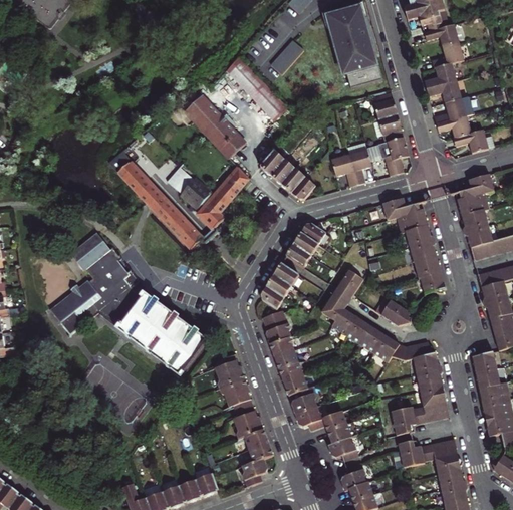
[(288,0),(286,2),(297,12),(307,0),(288,0)]
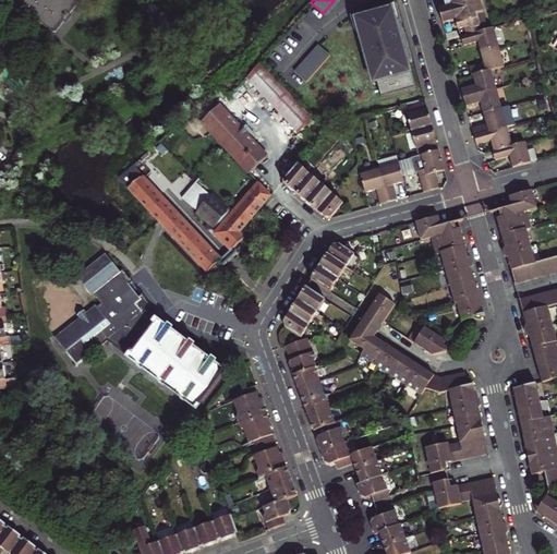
[(443,0),(445,4),(437,7),(440,20),(455,16),(455,19),(460,17),(461,23),(457,24),(459,34),(486,27),(479,0),(443,0)]
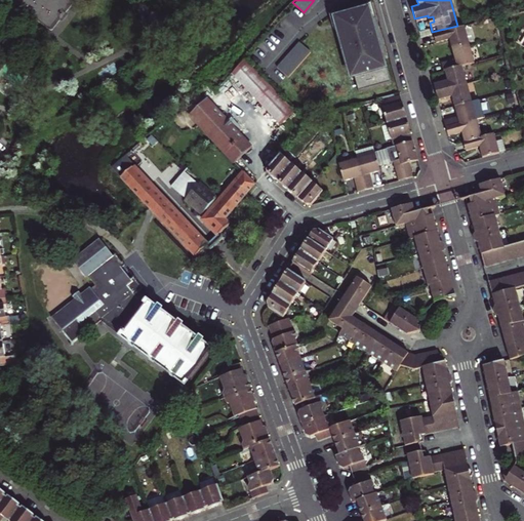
[(354,74),(358,89),(390,80),(375,27),(373,27),(367,5),(333,14),(350,75),(354,74)]
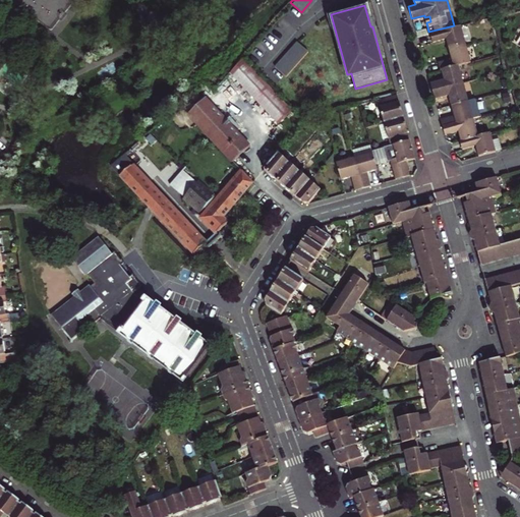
[(446,47),(464,42),(459,23),(454,25),(428,32),(430,39),(443,36),(446,47)]
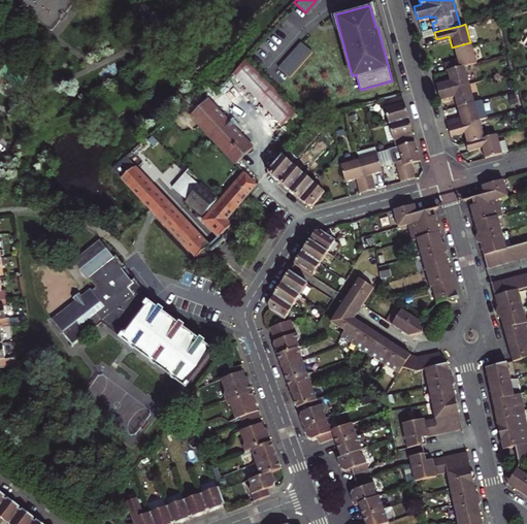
[(298,40),(275,65),(287,75),(309,51),(298,40)]
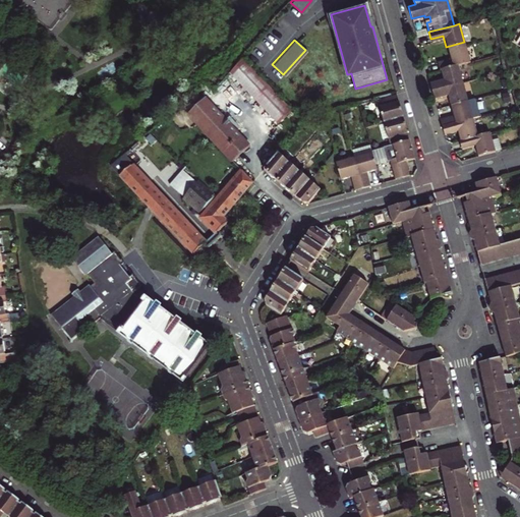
[(440,68),(457,63),(469,60),(464,42),(446,47),(449,57),(436,61),(438,68),(440,68)]
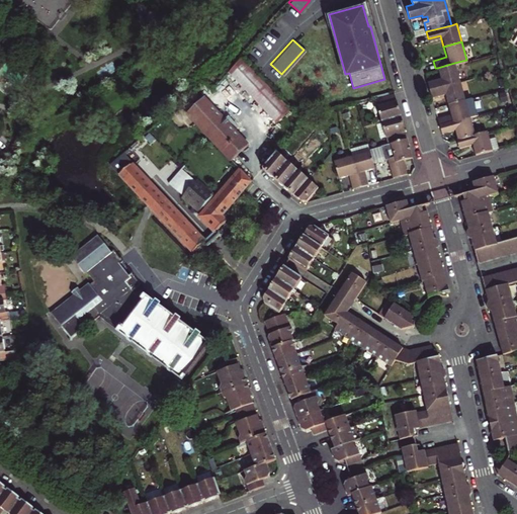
[(240,56),(228,70),(276,120),(289,106),(240,56)]
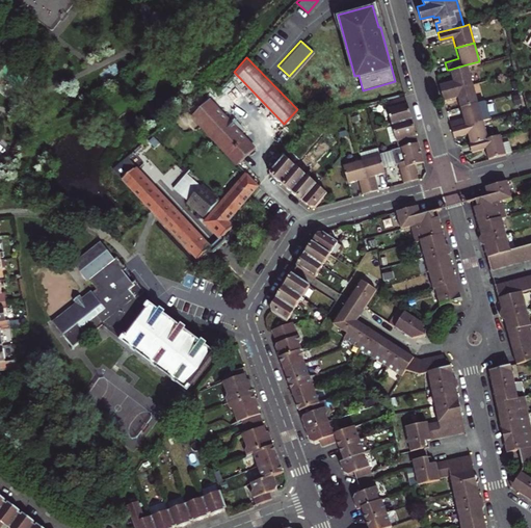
[(440,91),(472,83),(467,64),(449,70),(451,80),(437,84),(440,91)]
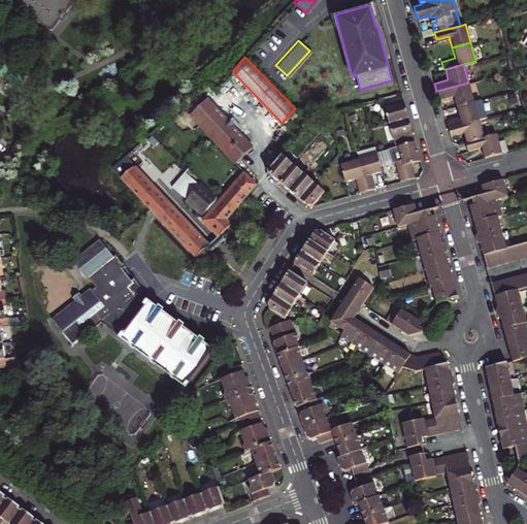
[(452,94),(455,104),(472,100),(468,83),(436,91),(438,98),(452,94)]
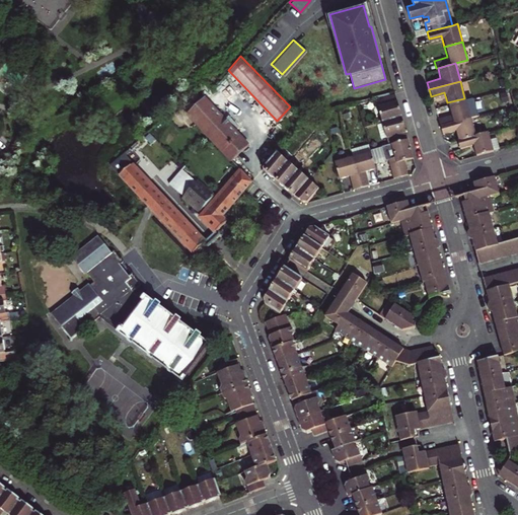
[(378,102),(382,119),(400,114),(394,91),(379,95),(380,101),(378,102)]
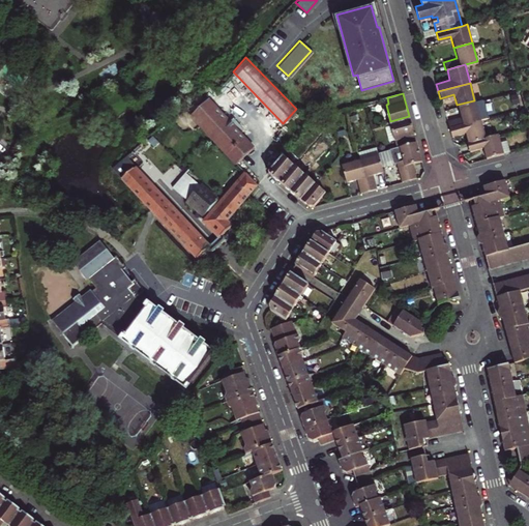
[(233,123),(227,117),(219,110),(207,96),(192,112),(217,139),(233,123)]
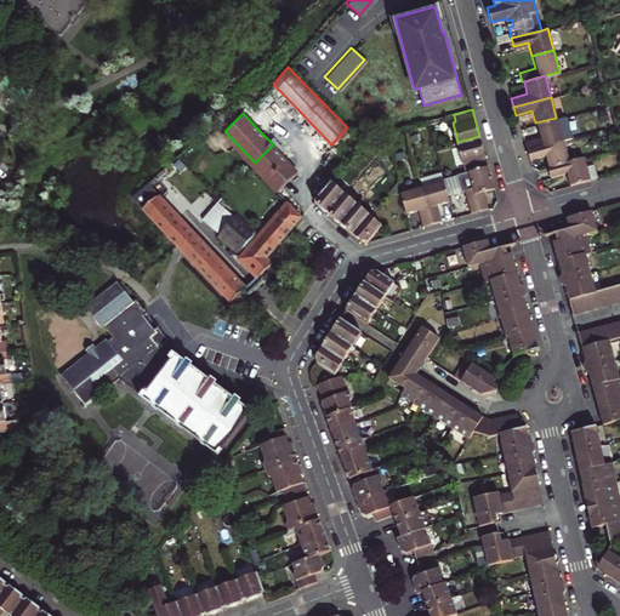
[(524,149),(562,140),(556,118),(535,123),(538,136),(522,140),(524,149)]
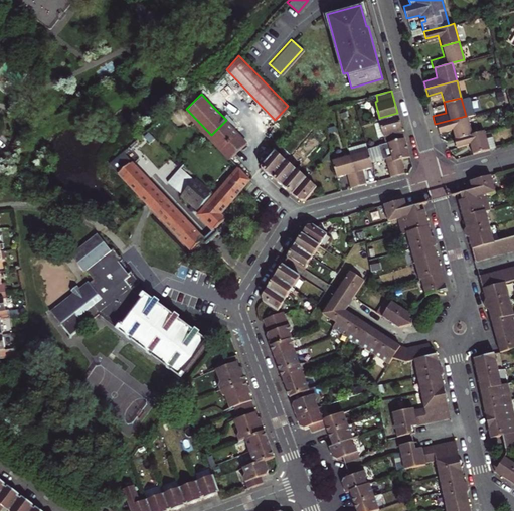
[(397,113),(379,118),(383,135),(386,134),(388,140),(404,136),(397,113)]
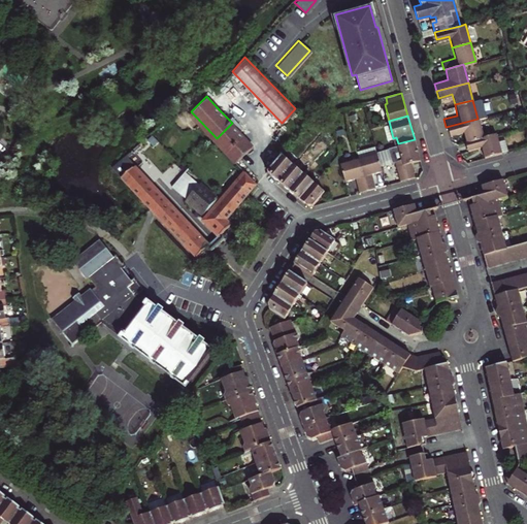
[(461,130),(464,140),(483,135),(478,119),(446,127),(448,134),(461,130)]
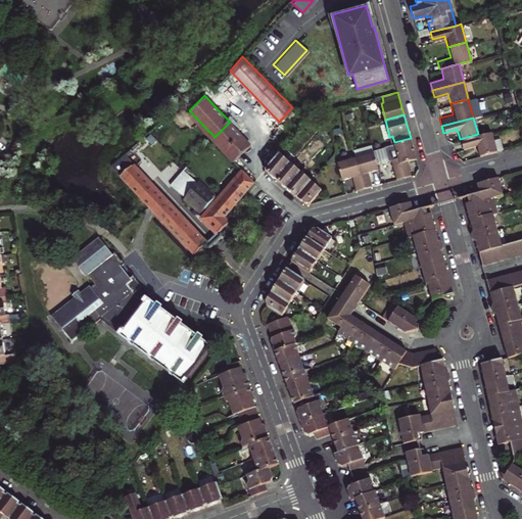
[(230,122),(215,137),(235,157),(250,142),(230,122)]
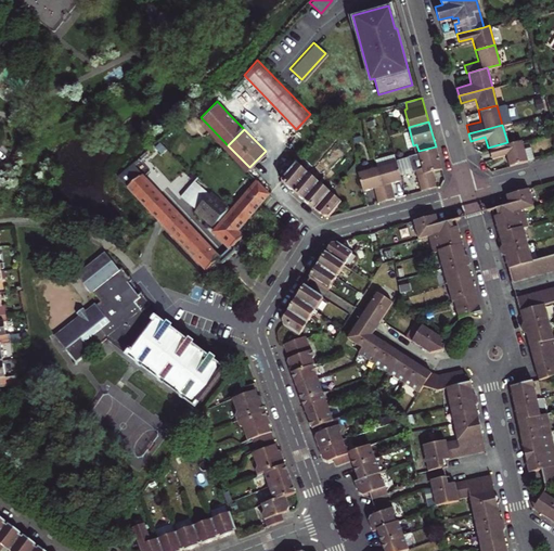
[(523,146),(520,139),(507,142),(488,148),(490,155),(504,151),(507,164),(532,157),(529,144),(523,146)]
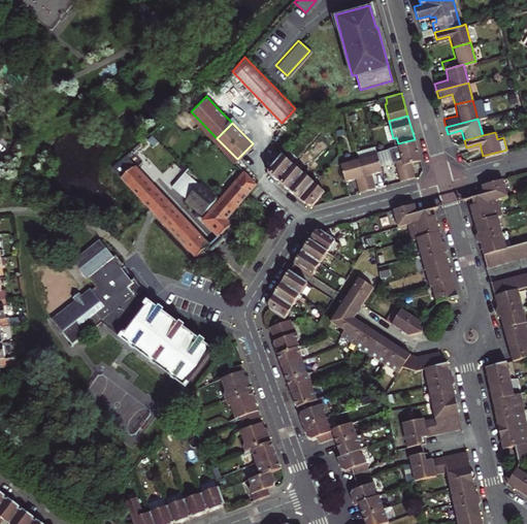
[(412,162),(420,159),(415,139),(389,146),(393,160),(396,160),(401,178),(415,174),(412,162)]
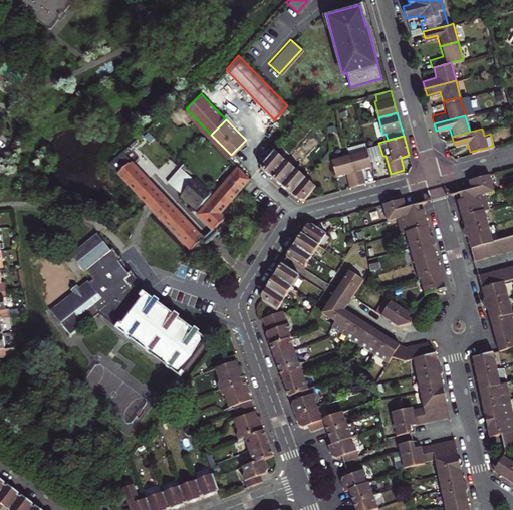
[(346,146),(348,154),(366,148),(366,146),(364,141),(346,146)]
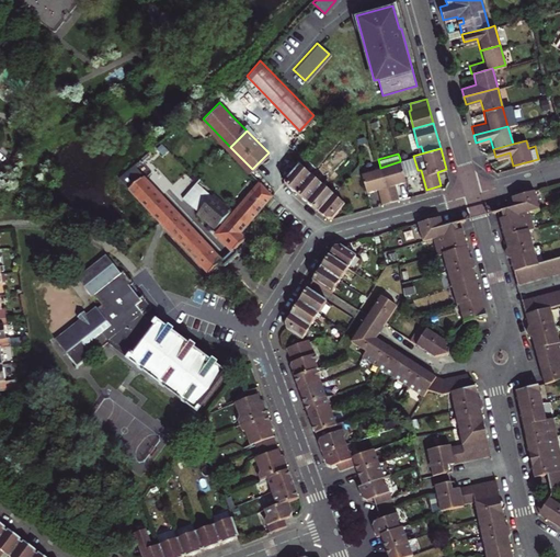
[(413,156),(400,159),(400,161),(403,174),(418,170),(413,156)]
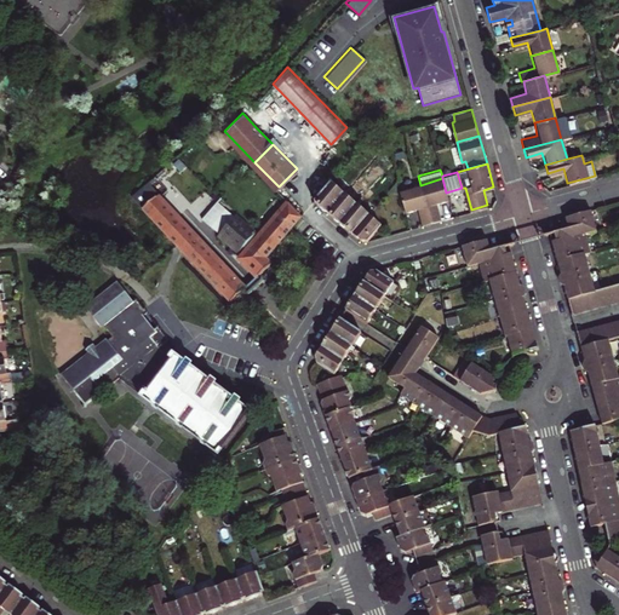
[(332,214),(339,219),(345,225),(350,230),(368,210),(364,206),(356,200),(349,194),(344,189),(337,184),(331,178),(314,199),(320,203),(332,214)]
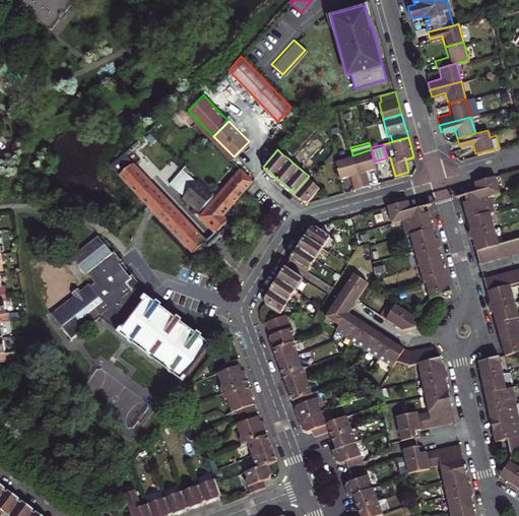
[(366,170),(376,167),(371,149),(352,155),(361,185),(370,183),(366,170)]
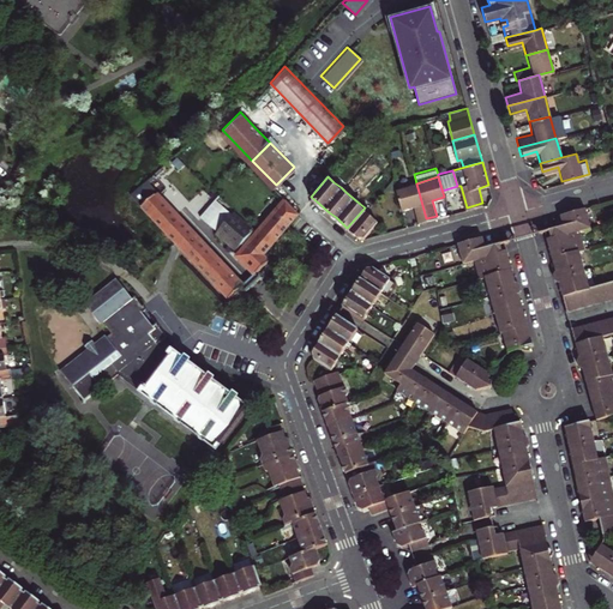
[(395,190),(401,209),(412,205),(416,222),(426,218),(416,184),(395,190)]
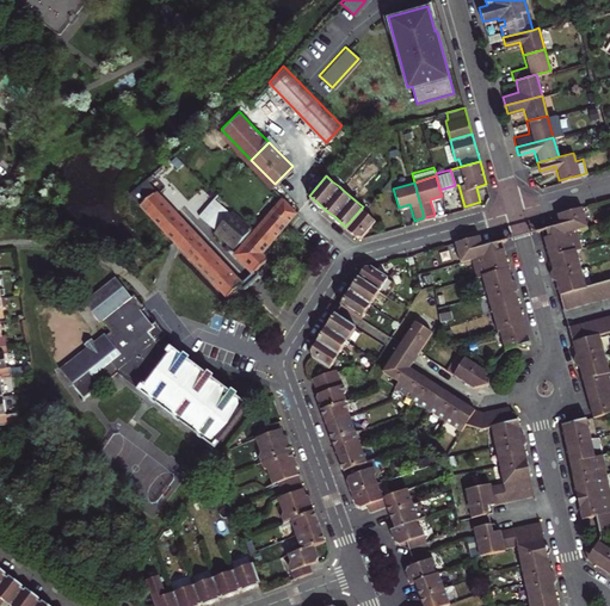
[(240,282),(152,191),(140,203),(228,295),(240,282)]
